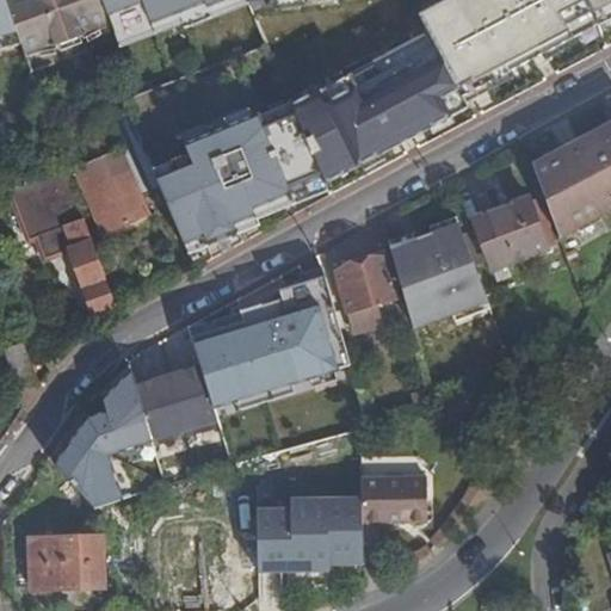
[(0,0),(0,42),(18,38),(2,0),(0,0)]
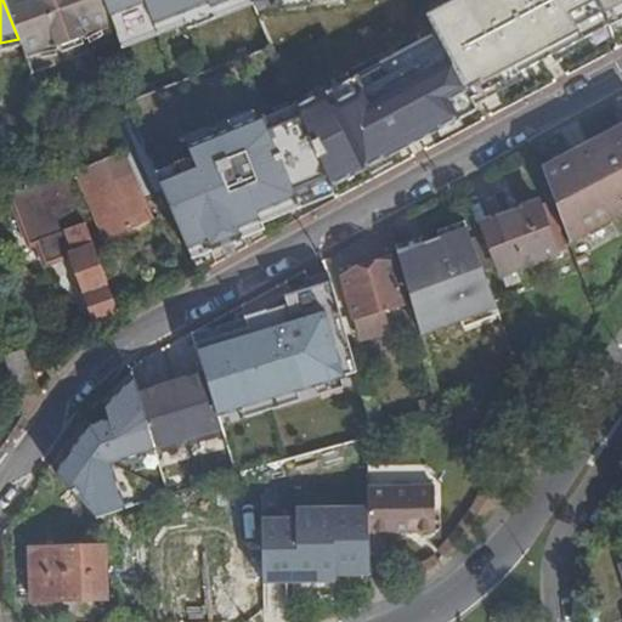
[(37,0),(3,0),(18,39),(27,62),(61,49),(62,56),(83,47),(82,41),(114,30),(102,0),(63,0),(62,0),(63,5),(61,9),(57,11),(54,11),(50,10),(47,6),(40,7),(37,0)]
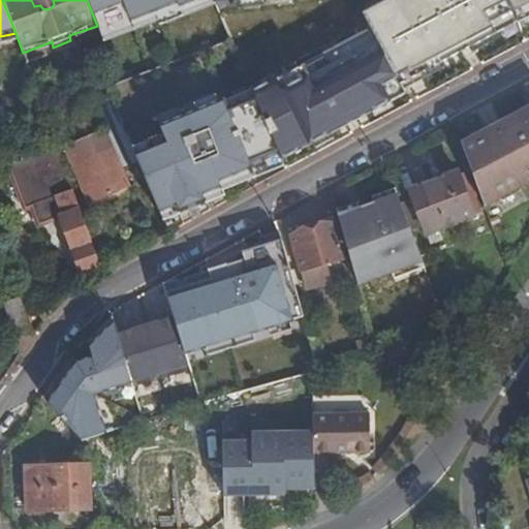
[(87,0),(97,26),(105,44),(218,7),(225,4),(256,0),(87,0)]
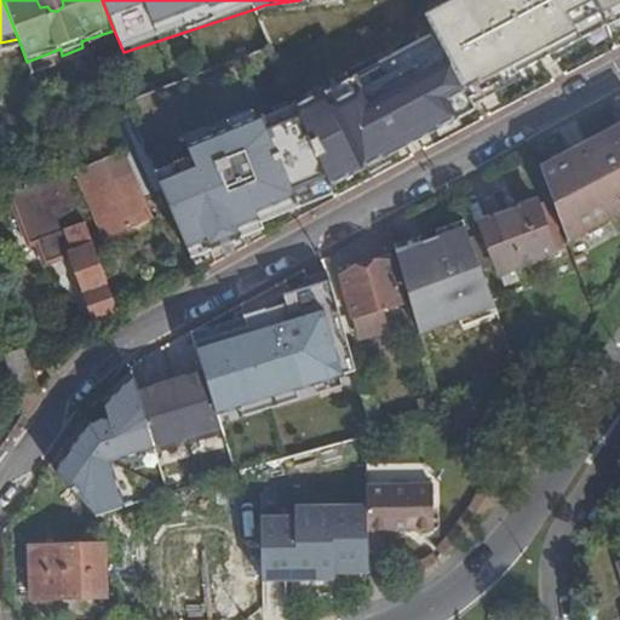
[(609,30),(597,0),(452,0),(424,15),(432,34),(268,115),(189,149),(197,171),(162,184),(202,274),(337,202),(336,194),(616,52),(609,30)]
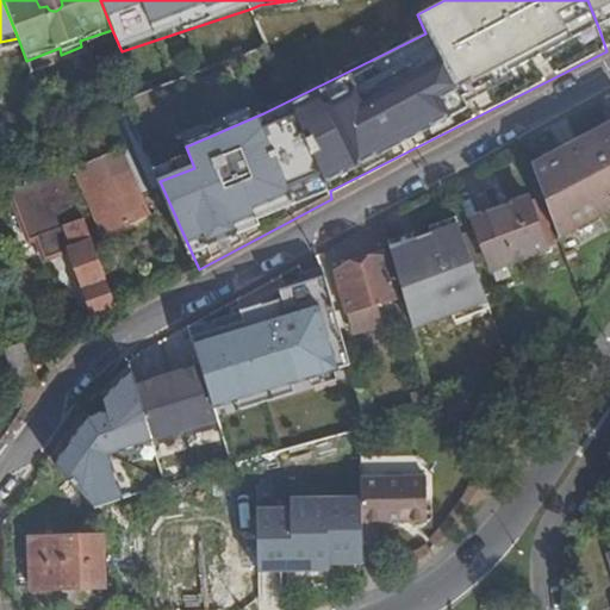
[(609,0),(587,0),(599,30),(609,24),(609,0)]
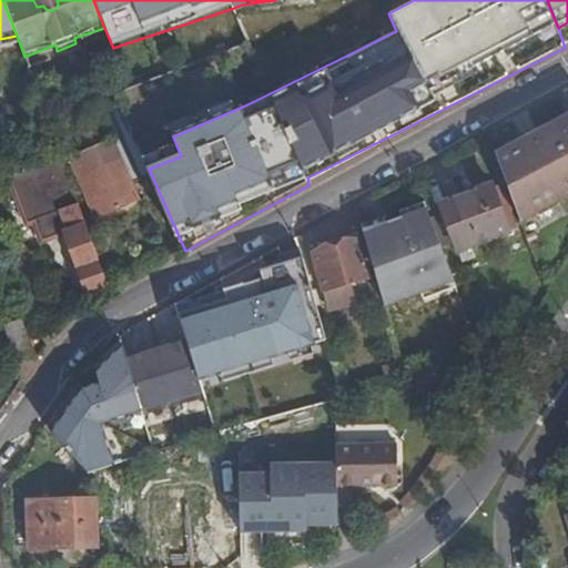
[(567,109),(495,151),(520,221),(537,212),(534,204),(554,194),(557,201),(567,195),(567,192),(567,191),(559,174),(567,170),(567,109)]
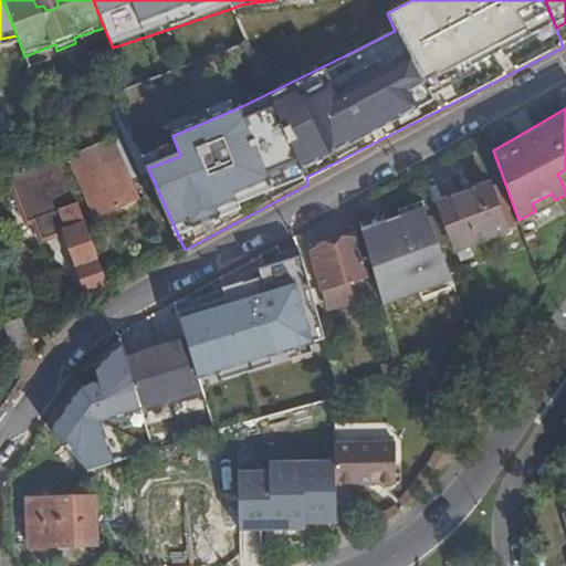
[(112,139),(79,153),(97,197),(103,211),(136,198),(112,139)]
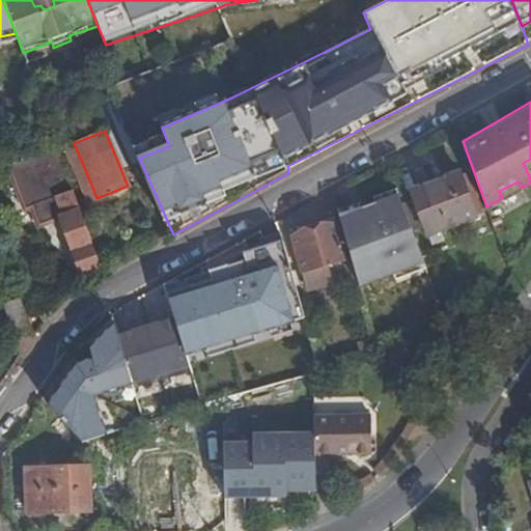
[(82,273),(101,266),(55,143),(12,158),(35,221),(45,218),(49,232),(65,227),(82,273)]
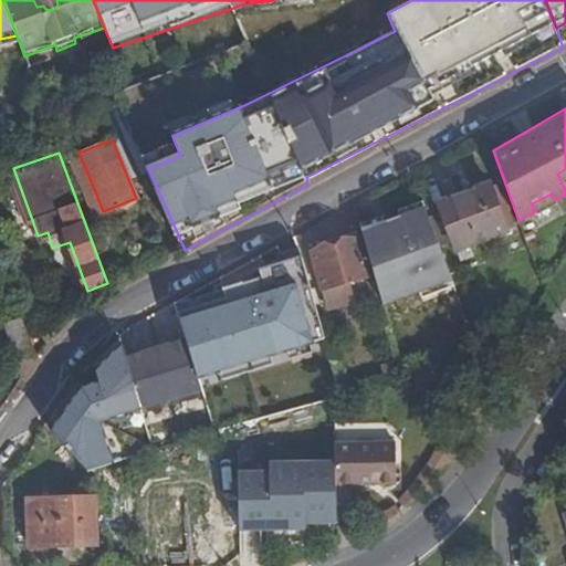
[(471,188),(474,196),(440,209),(441,212),(430,217),(439,243),(452,240),(454,248),(506,228),(489,181),(471,188)]
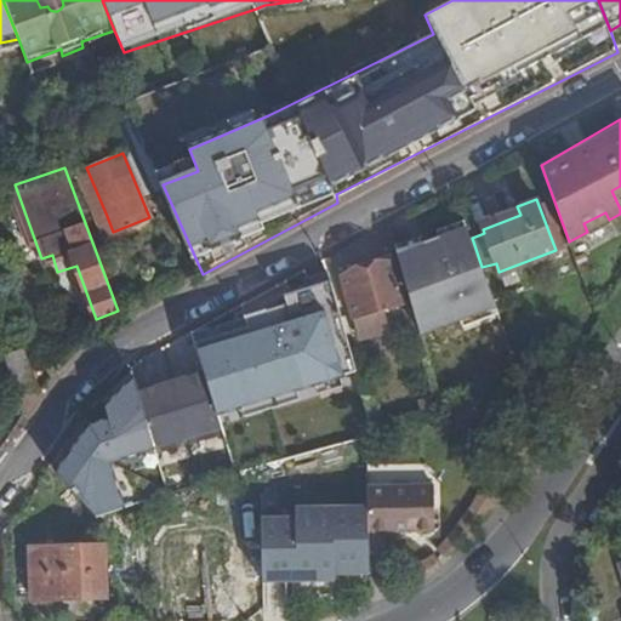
[(517,206),(480,222),(483,229),(520,215),(517,206)]
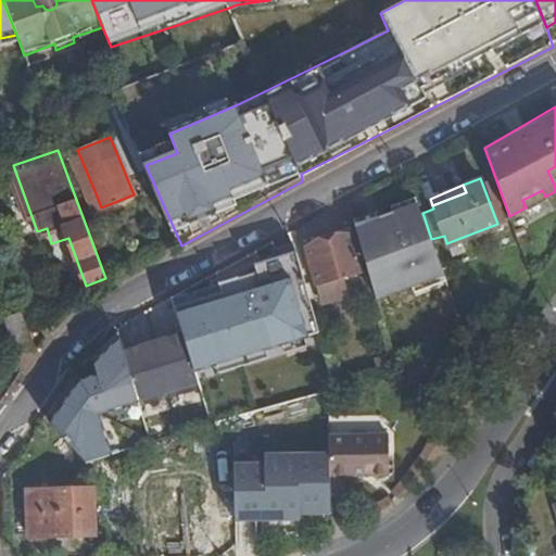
[(526,207),(545,197),(542,190),(522,200),(526,207)]
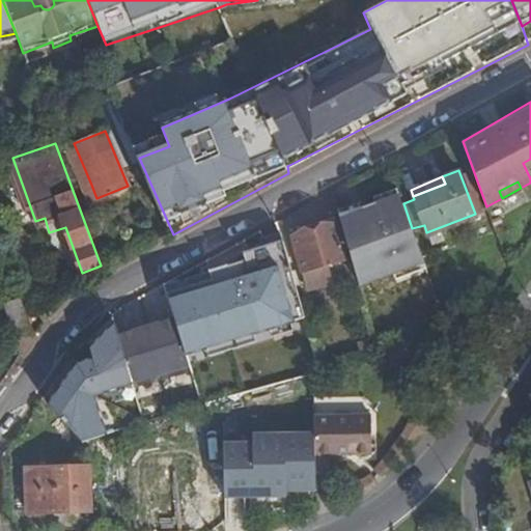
[(88,202),(96,198),(91,185),(82,188),(88,202)]
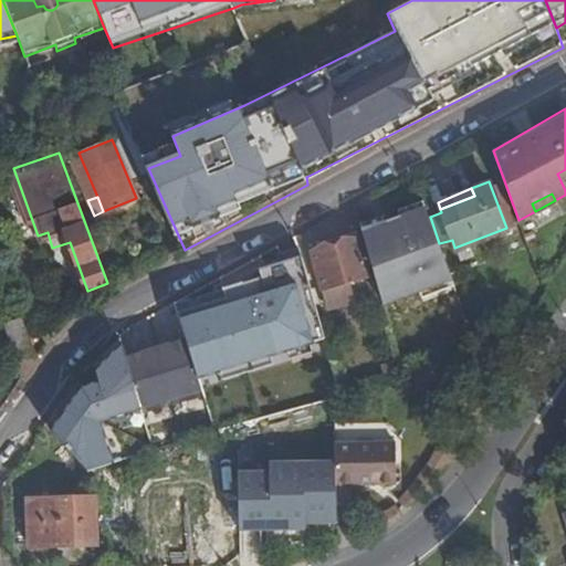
[(400,213),(401,216),(426,206),(423,198),(398,208),(400,213)]
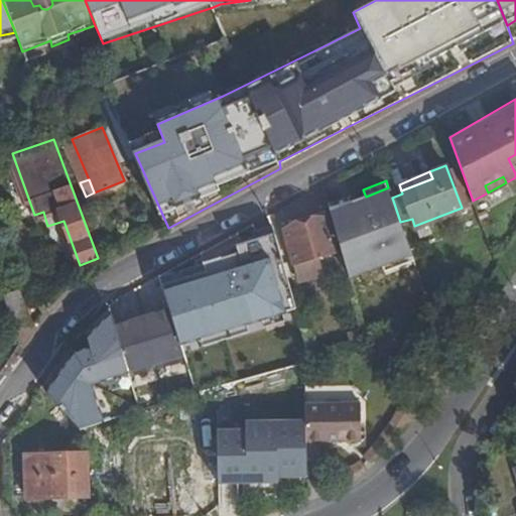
[(392,198),(388,187),(366,197),(365,195),(353,200),(353,202),(332,209),(339,234),(351,275),(382,262),(411,251),(400,222),(392,198)]
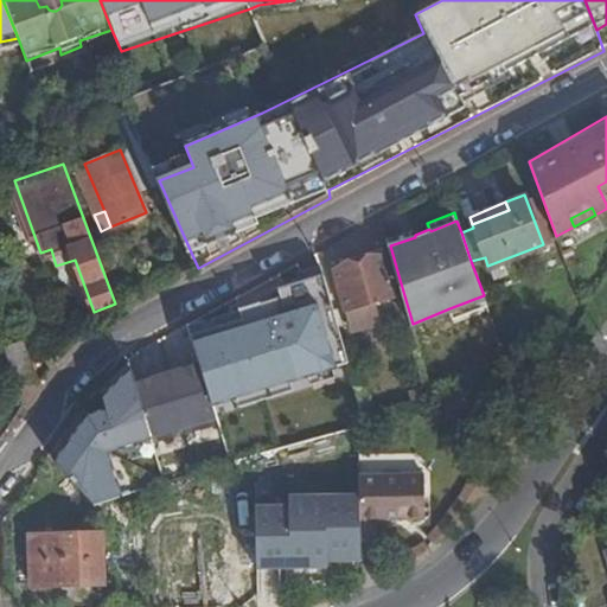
[(388,238),(390,246),(415,237),(415,235),(411,229),(388,238)]
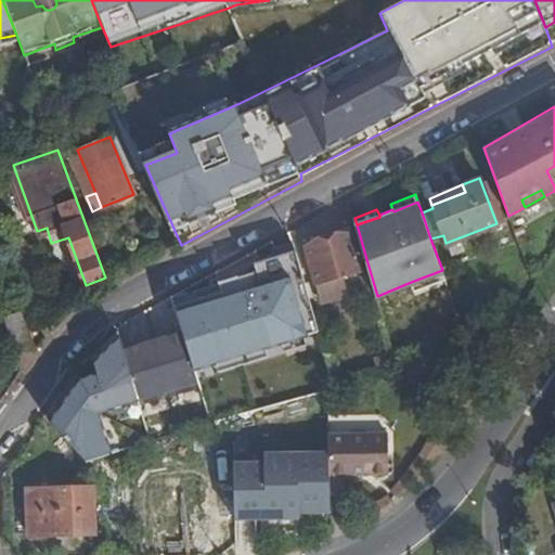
[(322,234),(324,241),(351,232),(350,226),(322,234)]
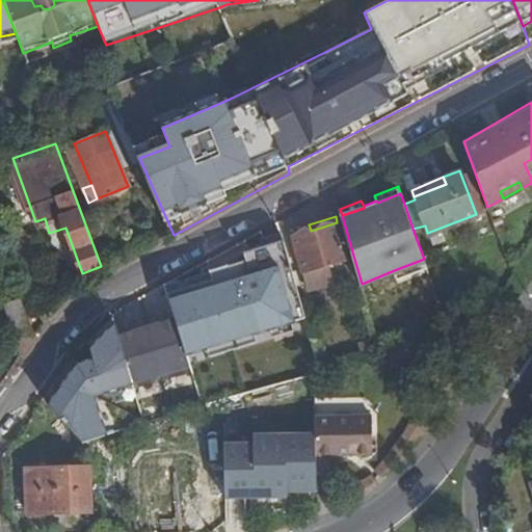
[(311,231),(295,235),(307,271),(312,285),(330,278),(326,265),(348,258),(337,222),(311,231)]
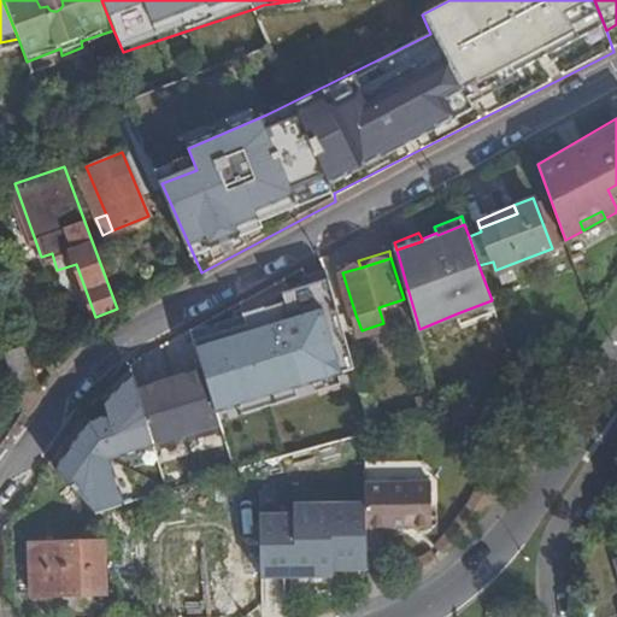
[(252,322),(195,339),(217,410),(359,366),(331,276),(287,289),(291,299),(248,311),(252,322)]
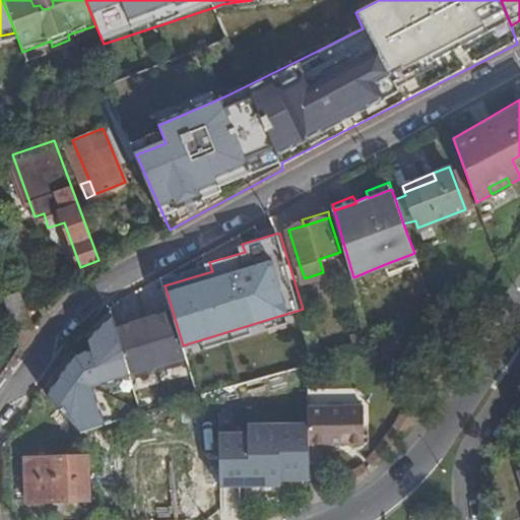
[(414,253),(385,264),(387,272),(416,260),(414,253)]
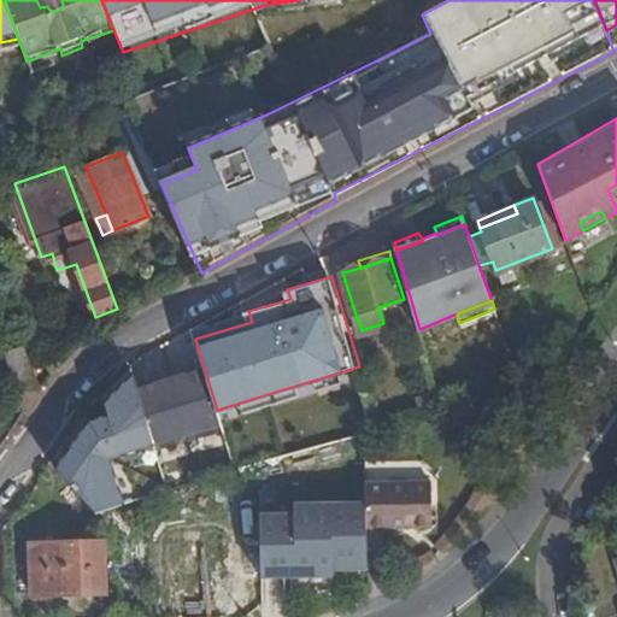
[(25,346),(4,352),(18,394),(40,388),(25,346)]
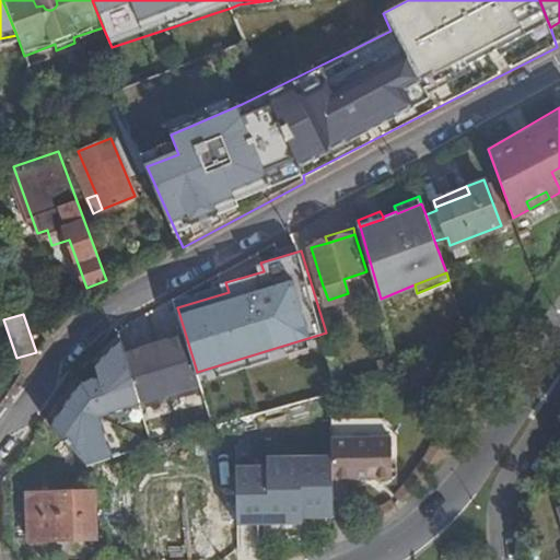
[(197,372),(185,335),(125,353),(140,404),(200,385),(197,372)]
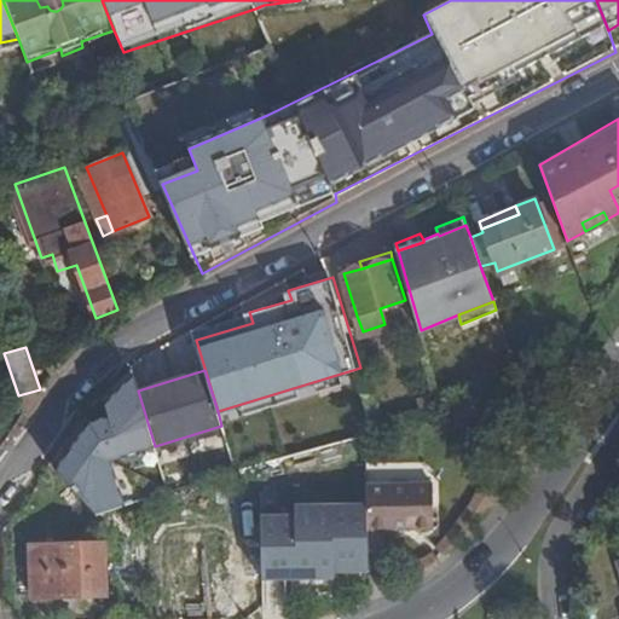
[(114,416),(67,484),(97,515),(121,508),(111,492),(146,440),(114,416)]
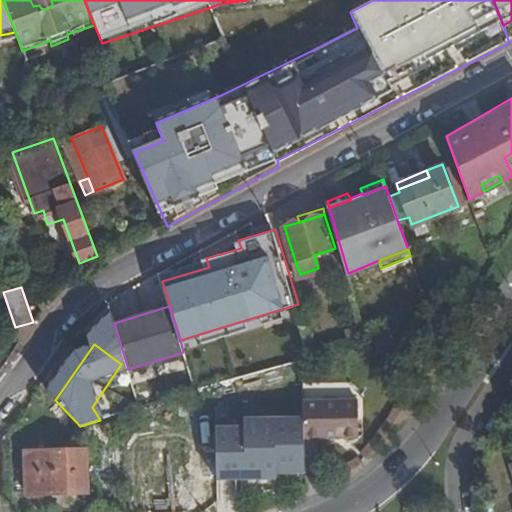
[(355,397),(302,399),(303,416),(303,437),(357,435),(355,397)]
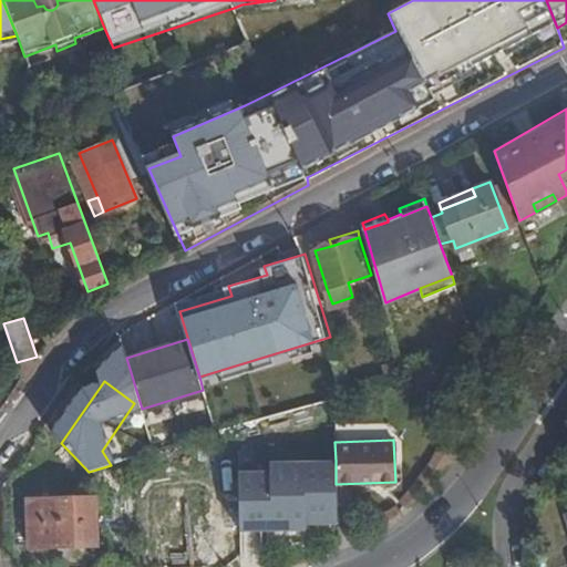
[(253,450),(238,451),(239,529),(305,528),(305,523),(337,522),(336,484),(336,461),(269,463),(269,473),(253,473),(253,450)]
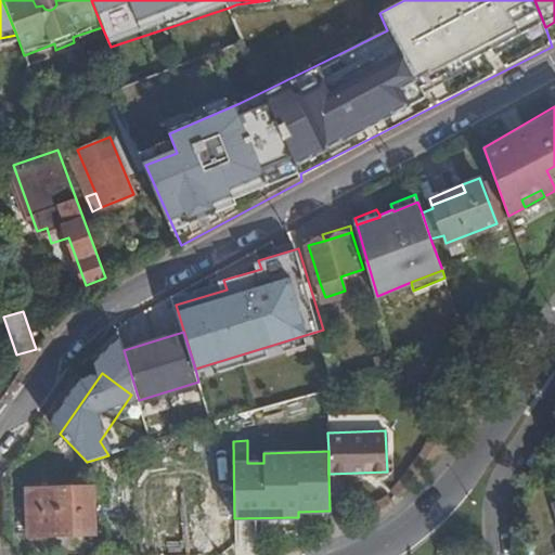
[(137,483),(139,530),(197,529),(195,481),(137,483)]
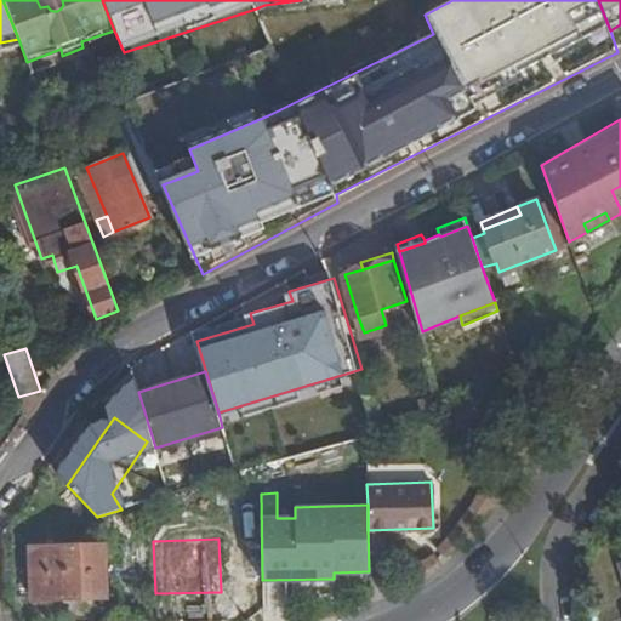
[(106,546),(32,548),(32,598),(106,599),(106,546)]
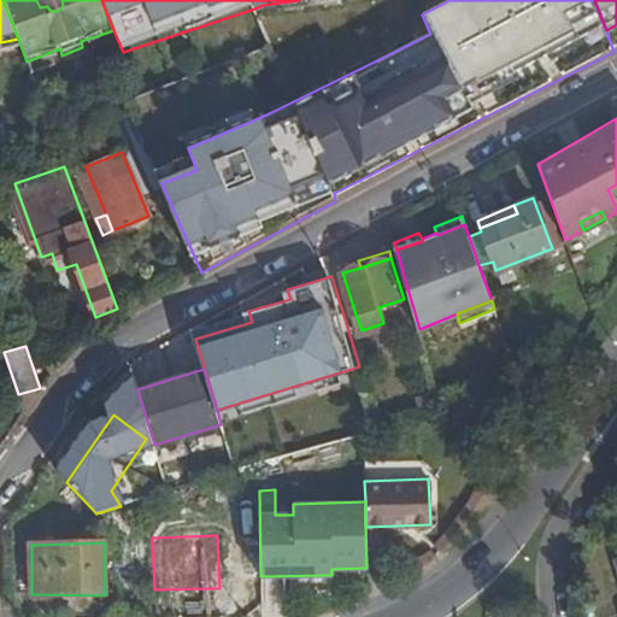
[(260,600),(281,600),(281,577),(260,579),(260,600)]
